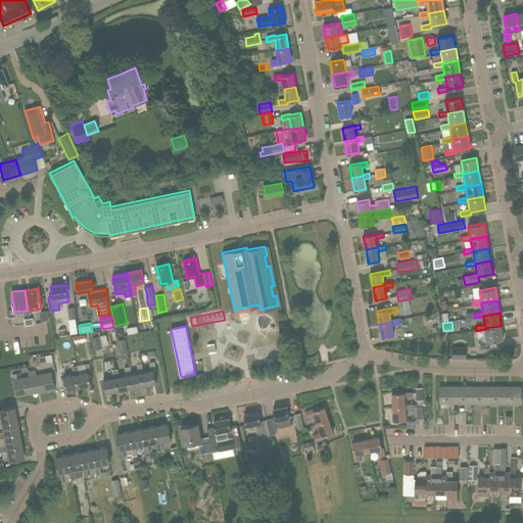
[(503,339),(501,326),(485,328),(485,329),(486,337),(477,339),(479,349),(496,347),(495,340),(503,339)]
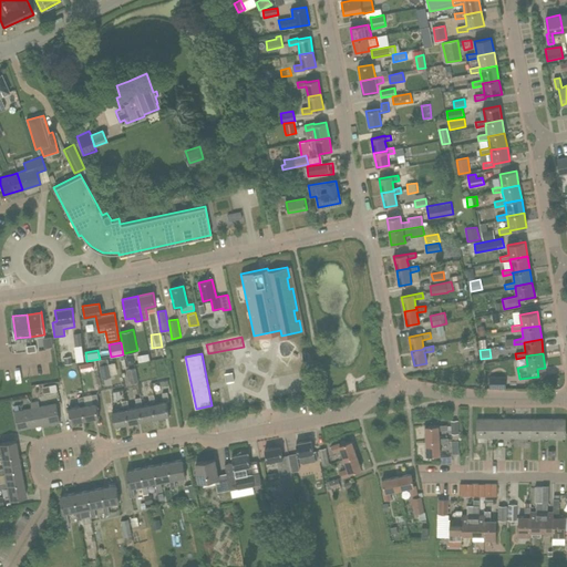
[(99,360),(102,378),(111,377),(107,358),(99,360)]
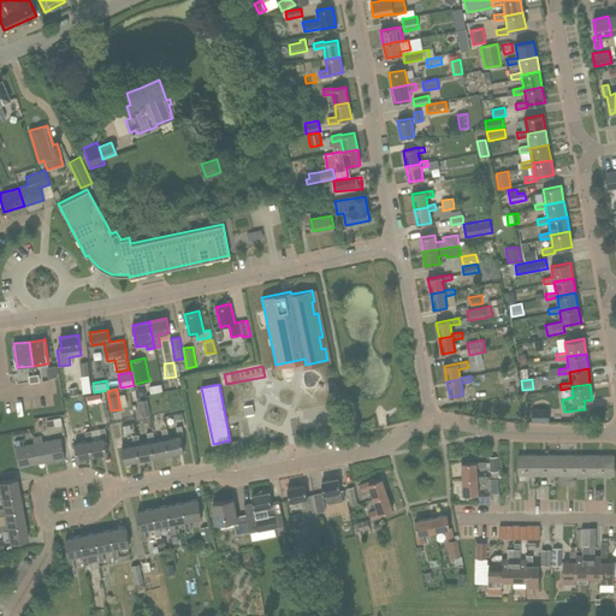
[(138,401),(142,416),(150,414),(147,398),(138,401)]
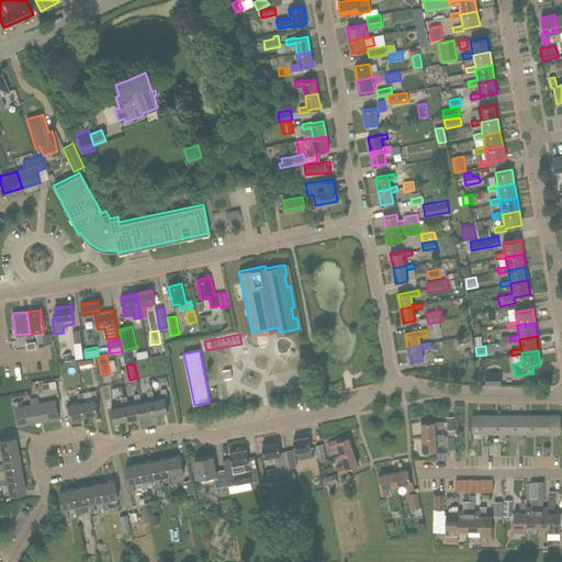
[(501,372),(485,372),(485,383),(501,383),(501,372)]
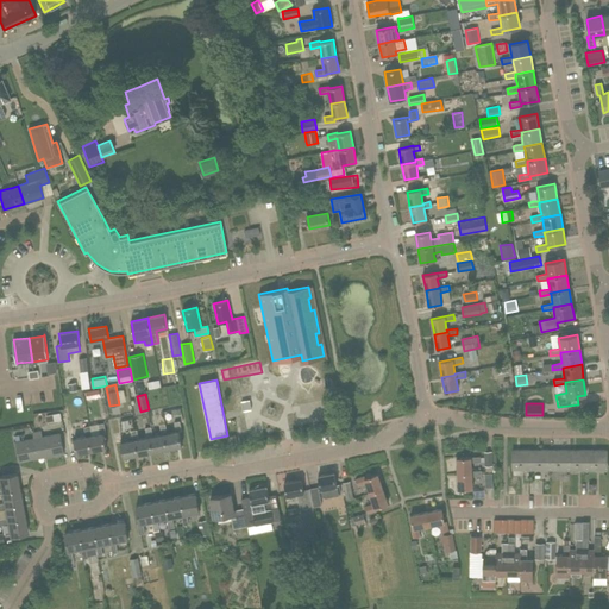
[(176,432),(168,433),(164,434),(168,449),(182,445),(180,432),(182,431),(180,421),(174,422),(176,432)]
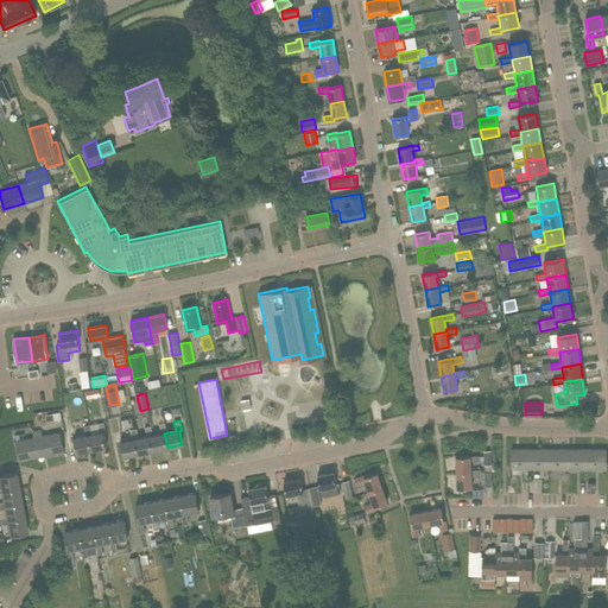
[(100,434),(92,435),(88,436),(90,450),(106,447),(103,434),(106,432),(103,423),(99,424),(100,434)]
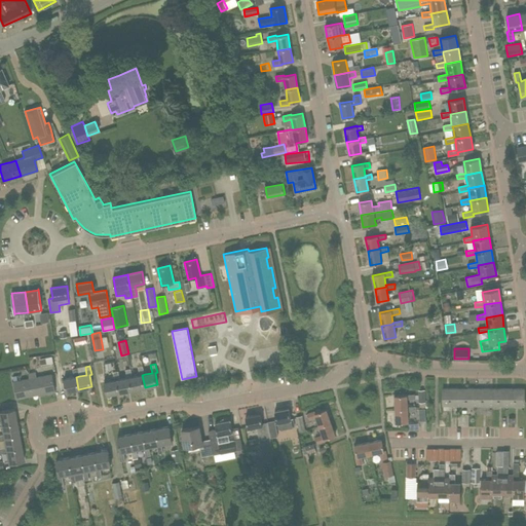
[(129,377),(132,389),(145,387),(142,375),(145,374),(143,366),(138,367),(140,375),(133,376),(129,377)]
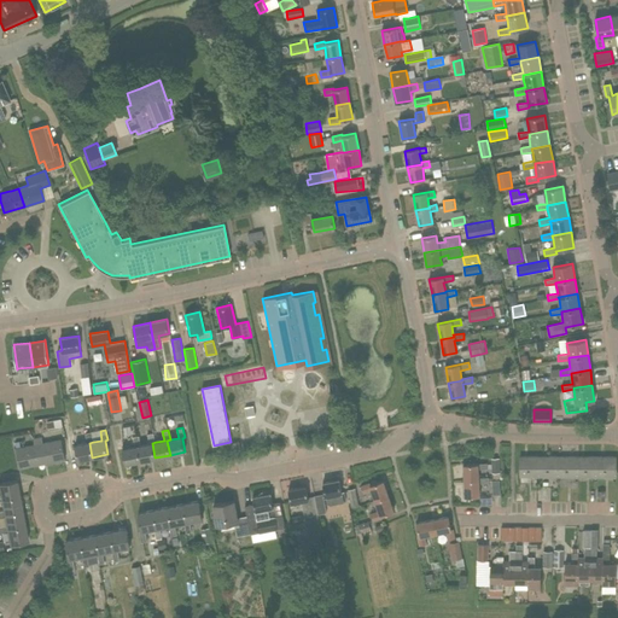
[(89,443),(93,442),(91,432),(86,433),(87,443),(74,445),(77,460),(92,458),(89,443)]
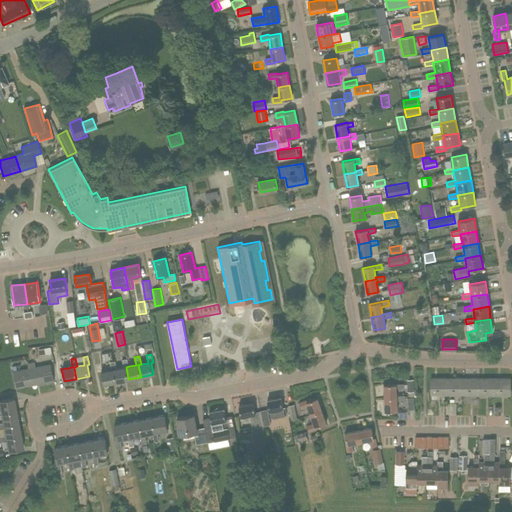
[(127,358),(122,359),(123,367),(116,369),(113,369),(116,382),(128,379),(126,367),(129,366),(127,358)]
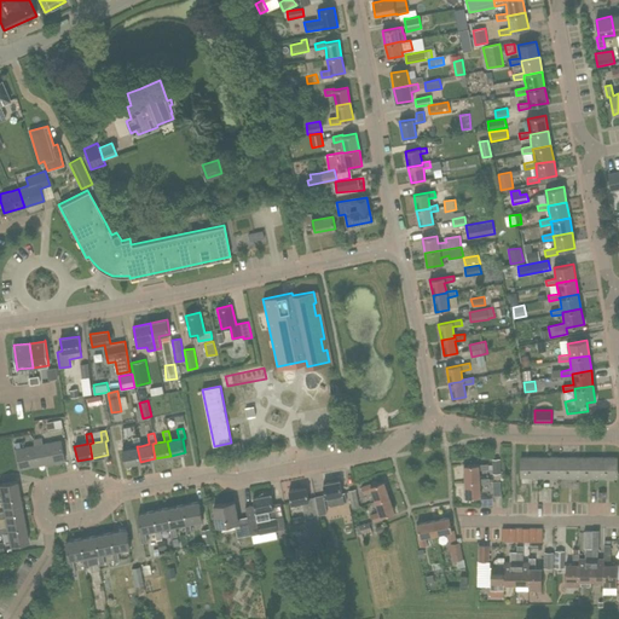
[(125,464),(140,462),(137,446),(140,446),(139,437),(133,438),(134,447),(122,450),(125,464)]
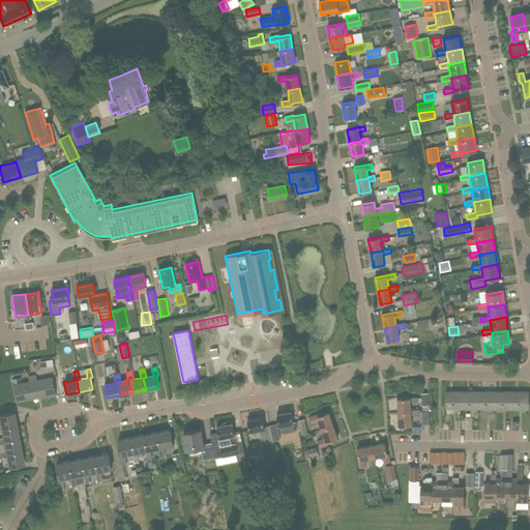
[(36,375),(28,376),(33,399),(55,393),(52,377),(37,380),(36,375)]
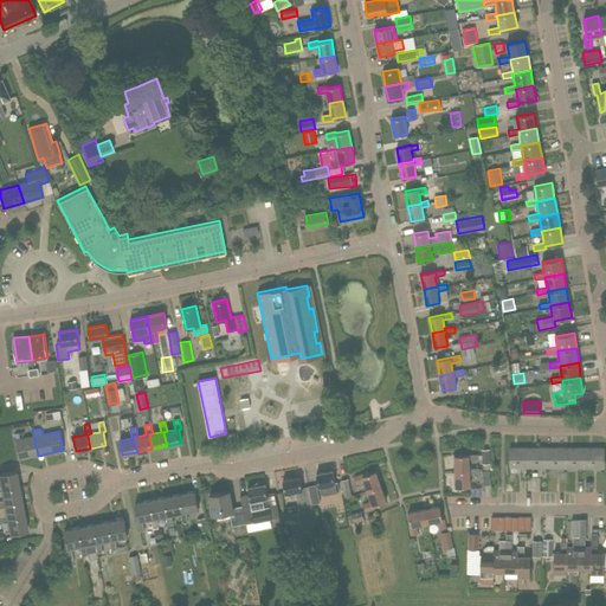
[(33,436),(15,440),(19,459),(38,456),(33,436)]
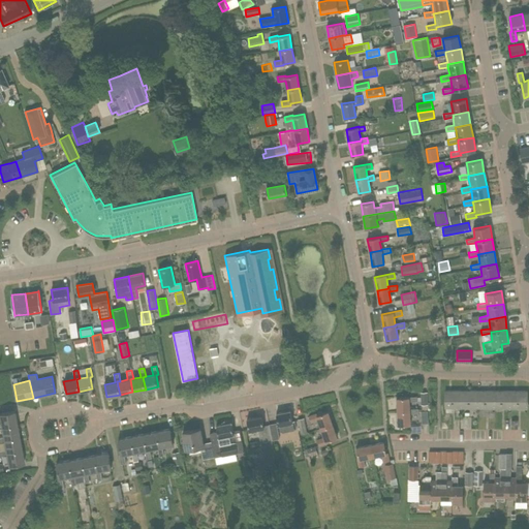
[(462,407),(462,391),(445,391),(445,407),(462,407)]
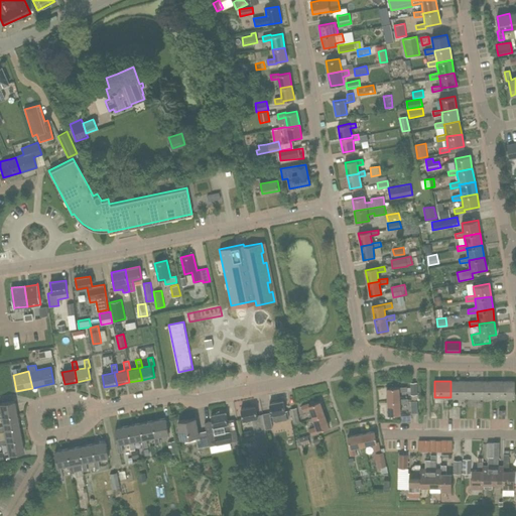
[(450,381),(450,397),(466,397),(466,381),(450,381)]
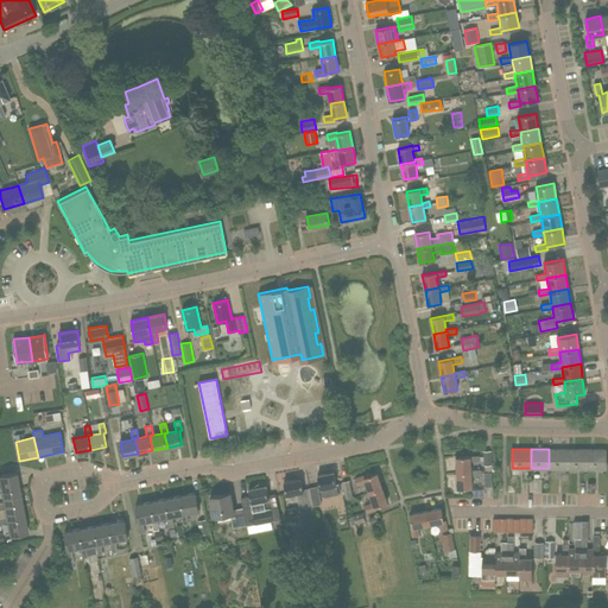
[(549,449),(549,468),(568,468),(568,449),(549,449)]
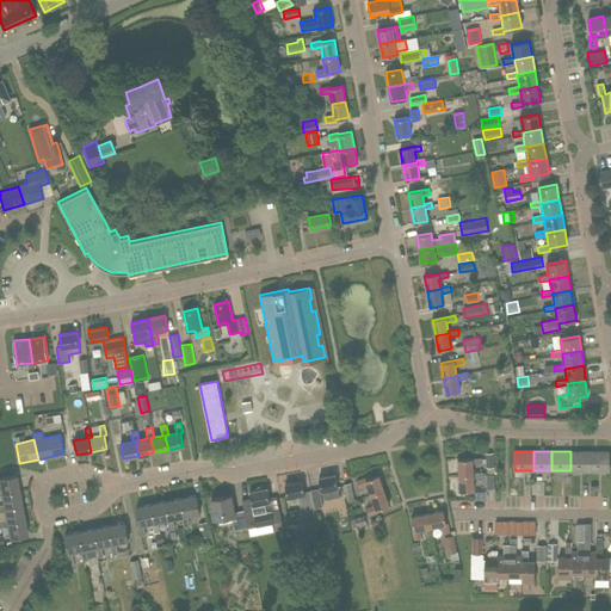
[(571,451),(571,470),(590,470),(590,451),(571,451)]
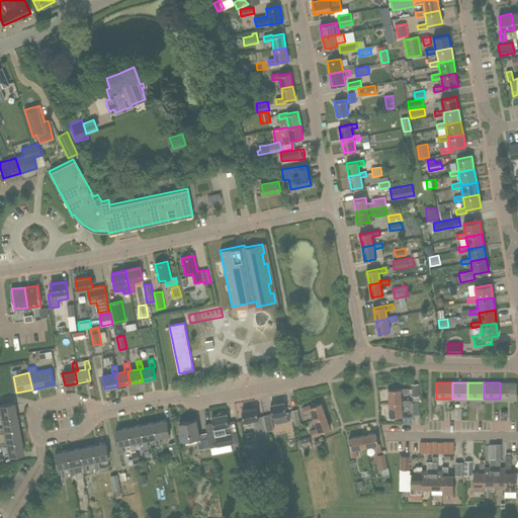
[(500,382),(500,399),(516,400),(516,382),(500,382)]
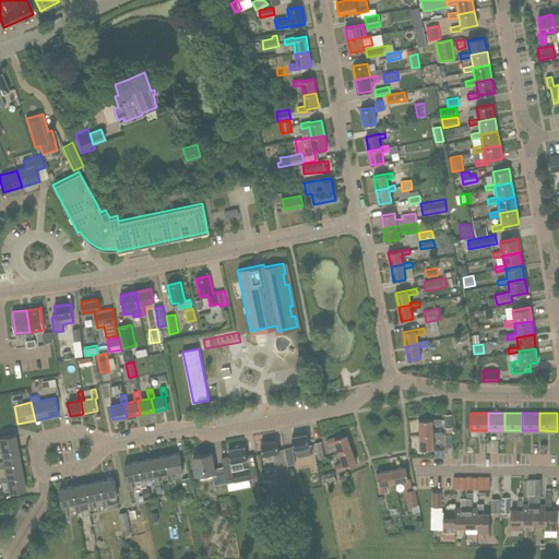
[(419,420),(420,435),(432,435),(432,432),(432,425),(441,424),(441,419),(419,420)]
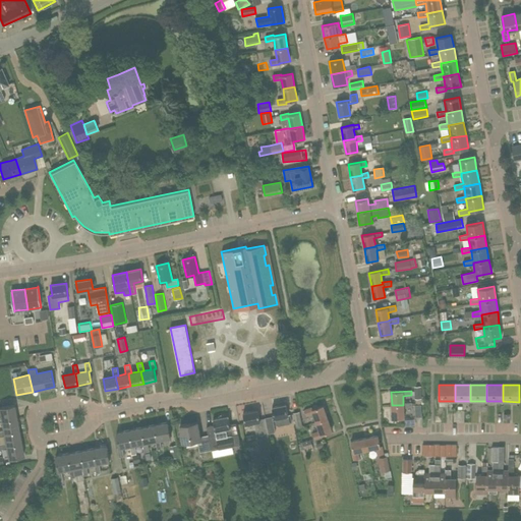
[(403,405),(392,405),(392,418),(404,418),(404,407),(412,407),(412,402),(403,403),(403,405)]
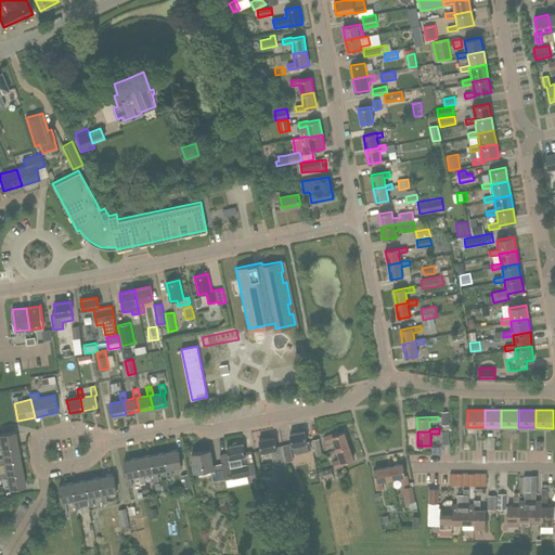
[(305,430),(289,434),(293,451),(295,453),(310,450),(309,441),(307,442),(305,430)]
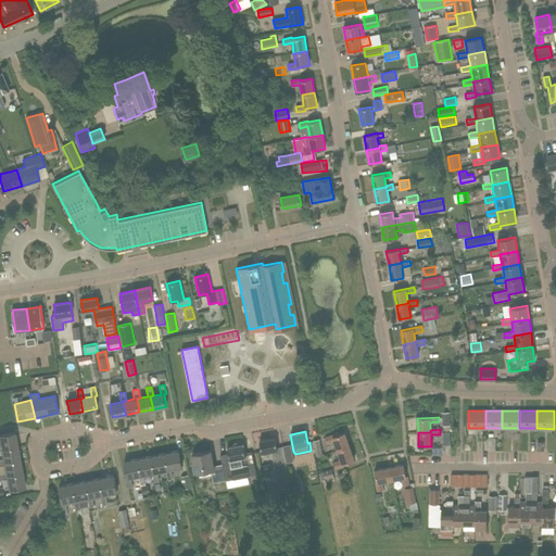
[(1,449),(17,445),(15,432),(0,434),(0,444),(0,446),(1,449)]
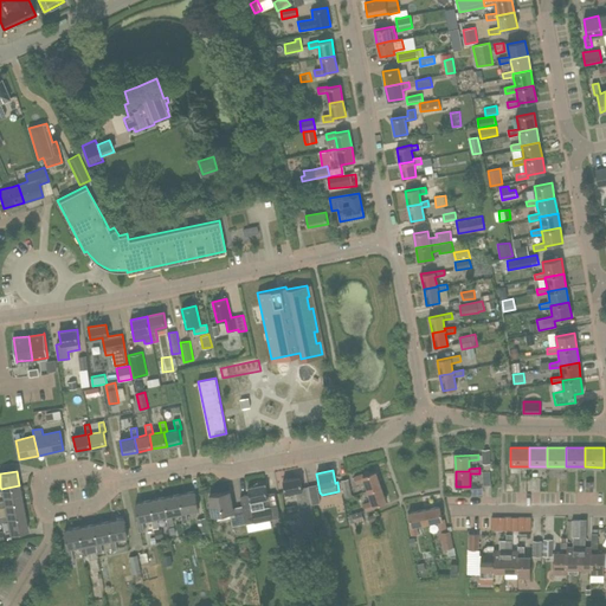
[(368,491),(381,487),(375,471),(363,475),(363,474),(354,477),(355,483),(365,479),(368,491)]
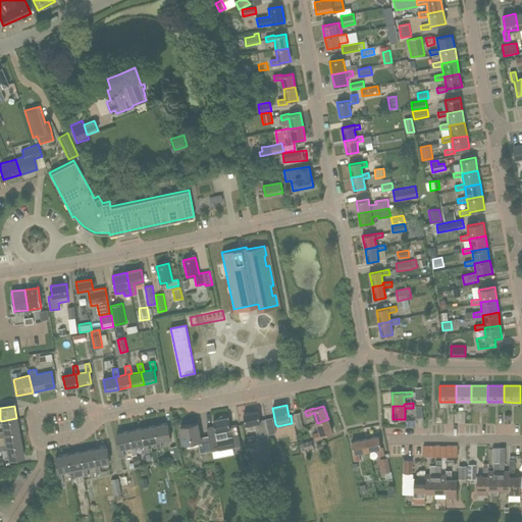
[(268,434),(266,419),(260,420),(258,410),(244,413),(246,425),(255,423),(257,436),(268,434)]
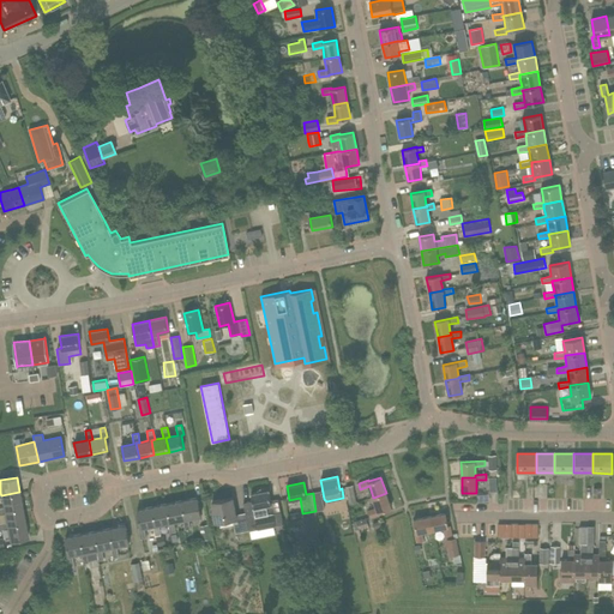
[(345,486),(349,504),(356,501),(353,485),(345,486)]
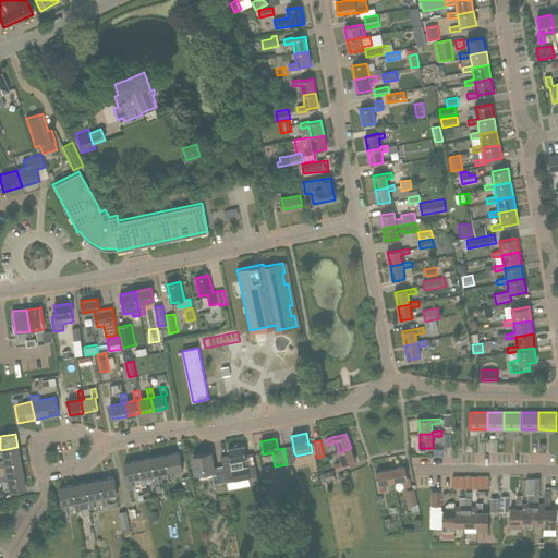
[(246,455),(244,446),(228,449),(229,455),(221,457),(222,465),(226,482),(226,483),(257,476),(253,453),(246,455)]
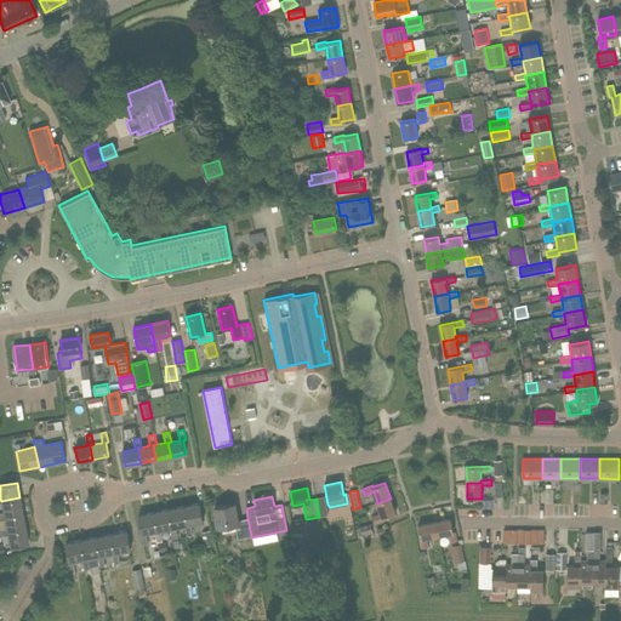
[(324,496),(317,499),(319,517),(328,516),(324,496)]
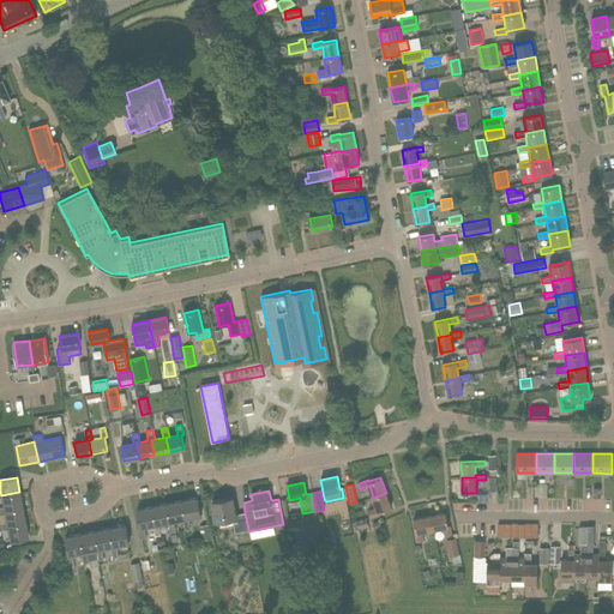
[(4,511),(22,507),(19,492),(1,495),(0,493),(0,492),(0,498),(1,498),(4,507),(4,511)]
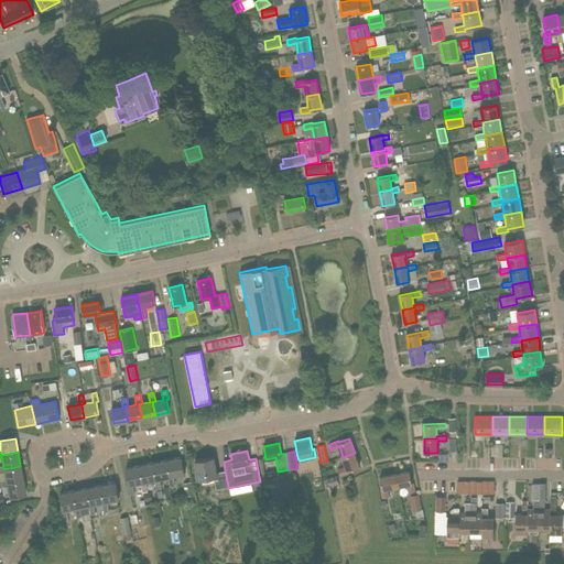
[(359,467),(355,453),(343,457),(346,467),(338,469),(339,475),(348,472),(348,470),(359,467)]
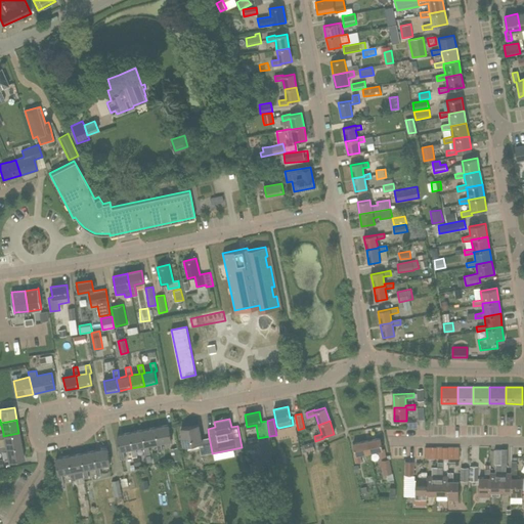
[(158,451),(161,451),(163,450),(161,442),(172,440),(169,425),(156,427),(159,442),(156,443),(158,451)]
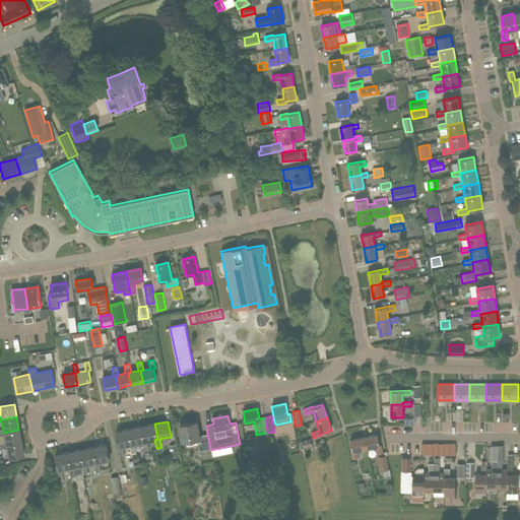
[(207,434),(200,436),(197,421),(180,425),(181,432),(180,432),(182,442),(197,439),(199,451),(210,449),(207,434)]
